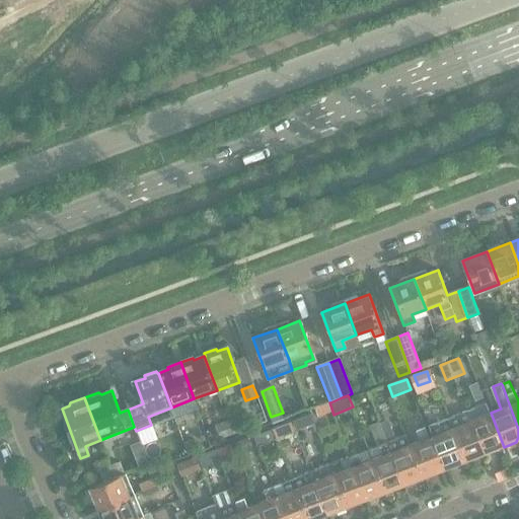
[(315,408),(319,417),(332,412),(329,402),(315,408)]
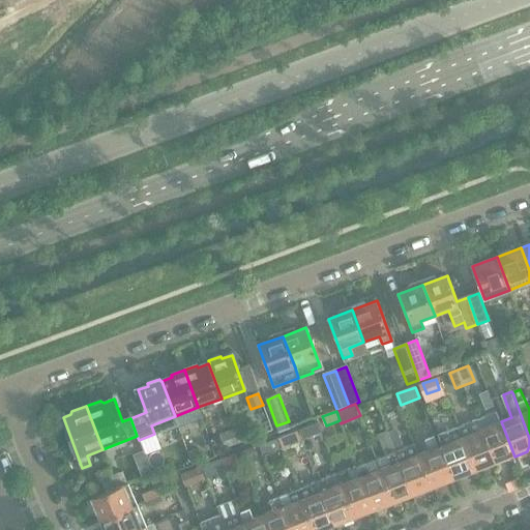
[(504,461),(514,457),(501,421),(492,425),(487,415),(478,419),(496,462),(501,460),(504,461)]
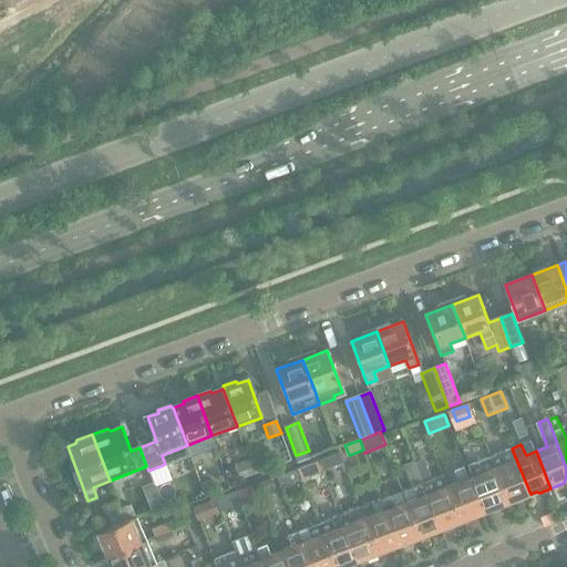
[(506,463),(495,467),(511,505),(523,500),(524,496),(531,494),(512,449),(503,452),(506,463)]
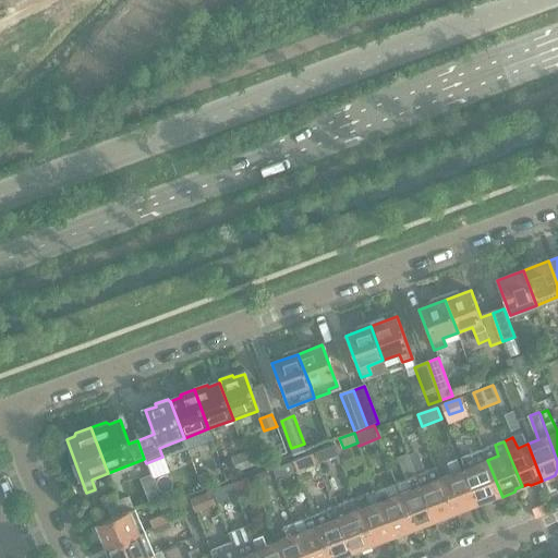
[(196,443),(187,446),(191,457),(199,453),(196,443)]
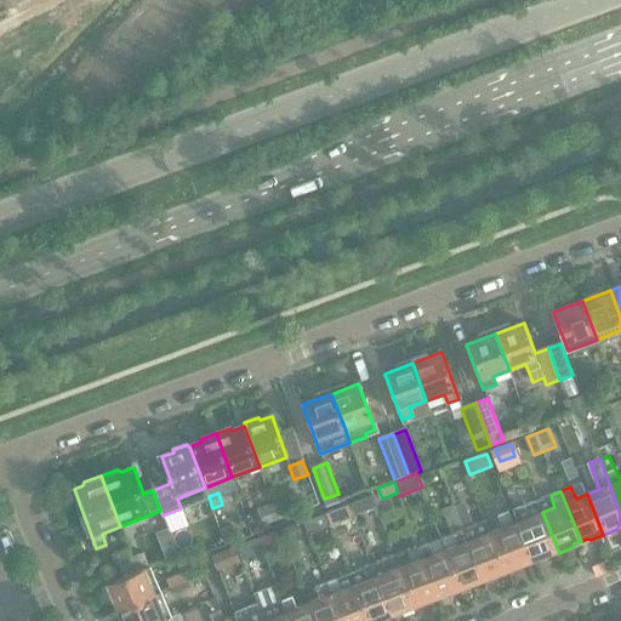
[(377,506),(374,495),(355,502),(360,513),(377,506)]
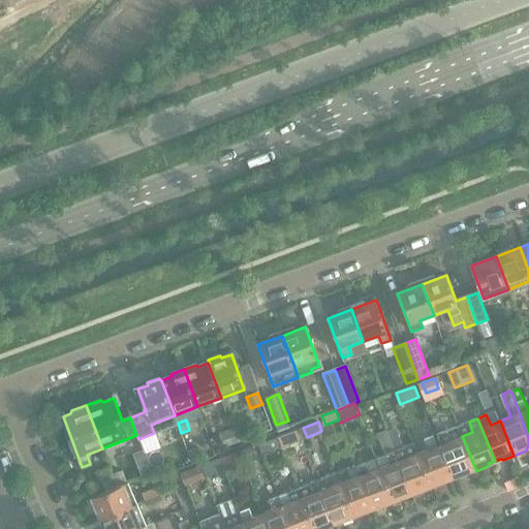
[(278,437),(281,445),(281,446),(302,439),(299,430),(278,437)]
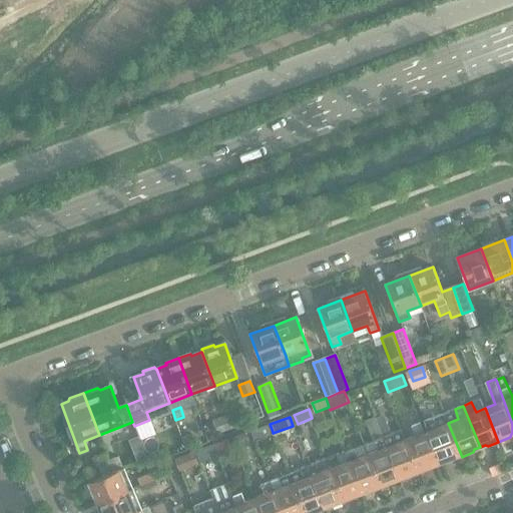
[(450,461),(462,457),(448,423),(439,427),(434,418),(425,421),(441,462),(448,460),(450,461)]
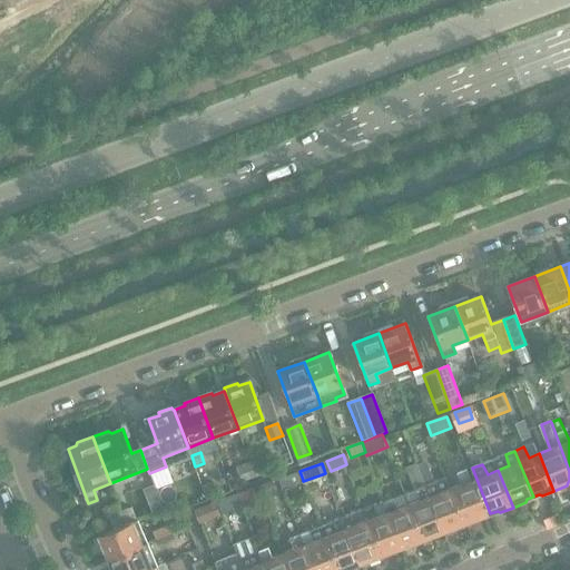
[(465,526),(451,488),(446,477),(435,481),(429,465),(420,469),(443,531),(450,529),(453,531),(465,526)]
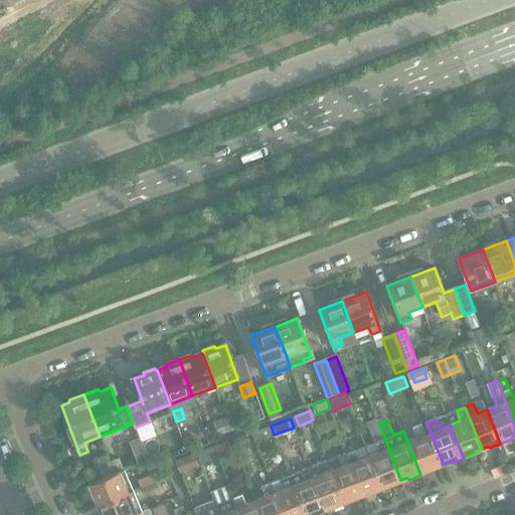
[(366,447),(370,455),(383,490),(393,485),(395,483),(400,480),(379,423),(370,426),(376,443),(366,447)]
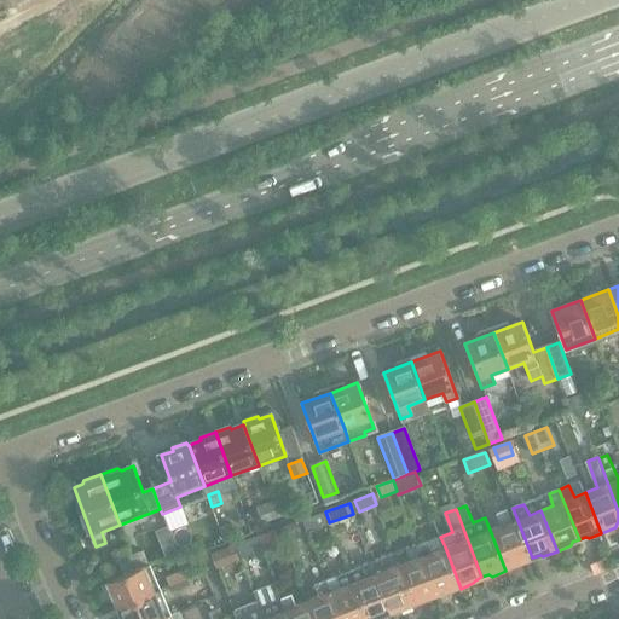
[(502,525),(490,530),(505,571),(520,566),(521,562),(527,560),(508,510),(498,514),(502,525)]
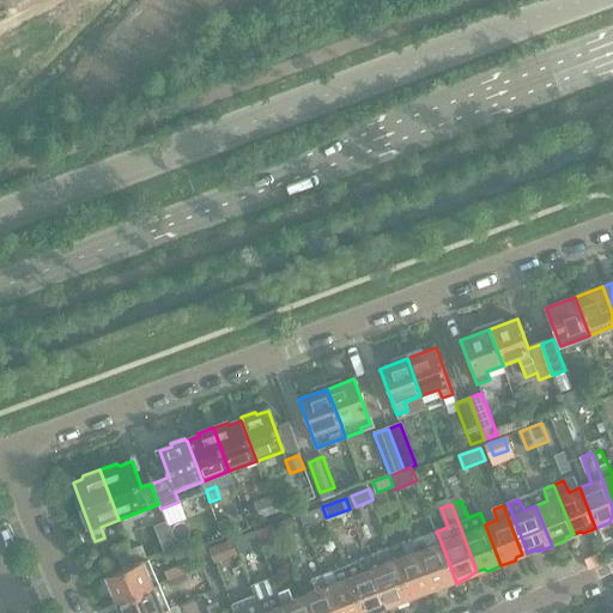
[(322,507),(301,514),(304,523),(326,516),(322,507)]
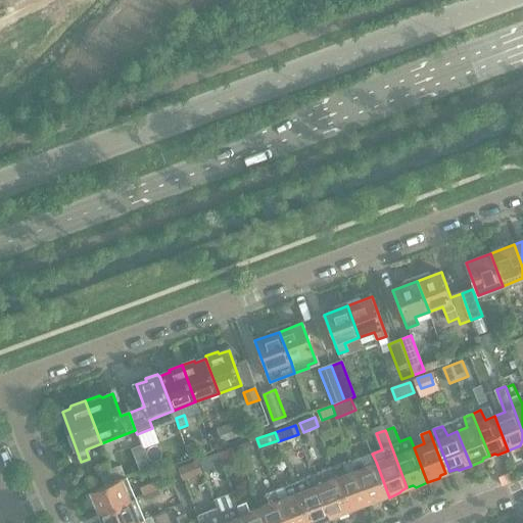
[(253,448),(250,441),(239,445),(241,453),(253,448)]
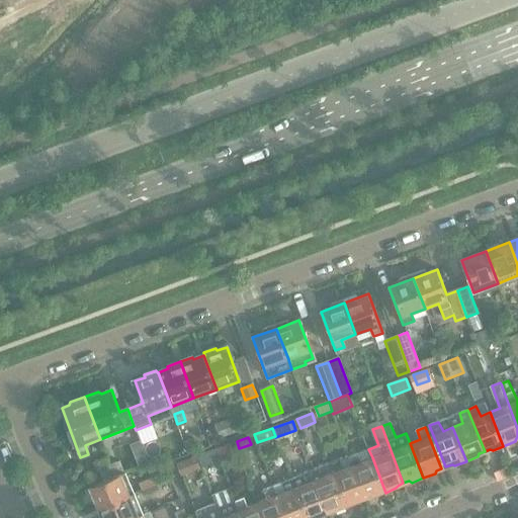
[(232,443),(217,448),(220,456),(235,451),(232,443)]
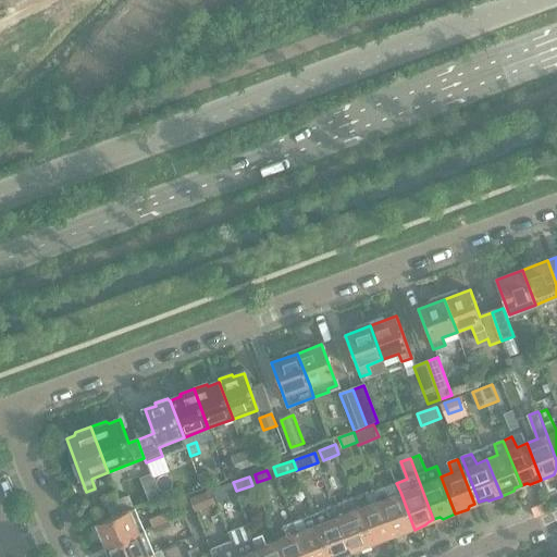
[(403,534),(415,530),(400,492),(390,496),(385,486),(375,491),(393,535),(398,532),(403,534)]
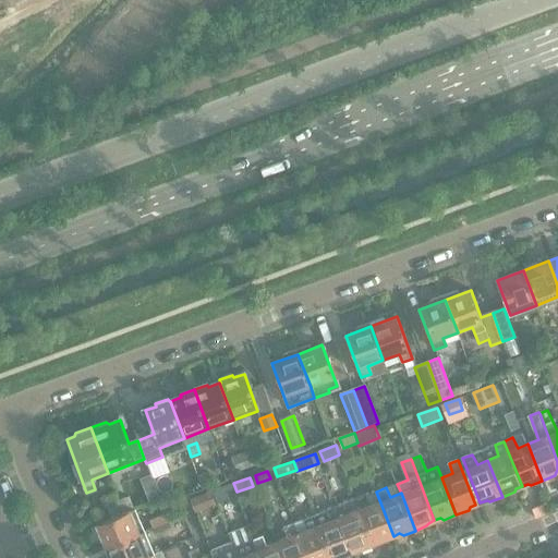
[(217,504),(211,490),(191,499),(196,511),(217,504)]
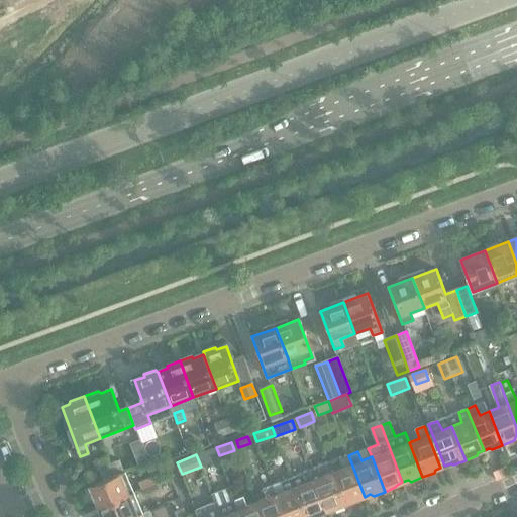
[(348,455),(329,462),(345,507),(357,502),(358,499),(365,497),(348,455)]
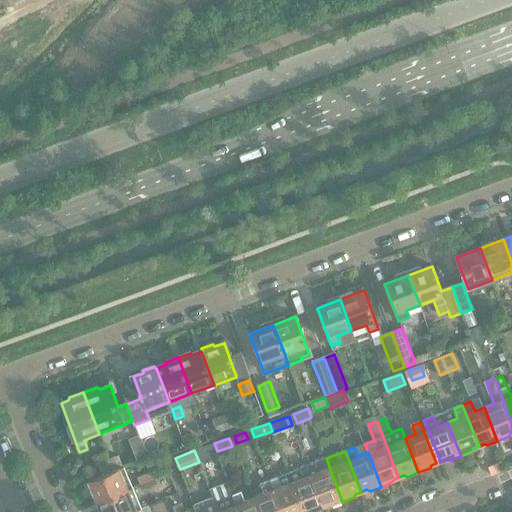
[(104,476),(123,467),(119,456),(99,464),(104,476)]
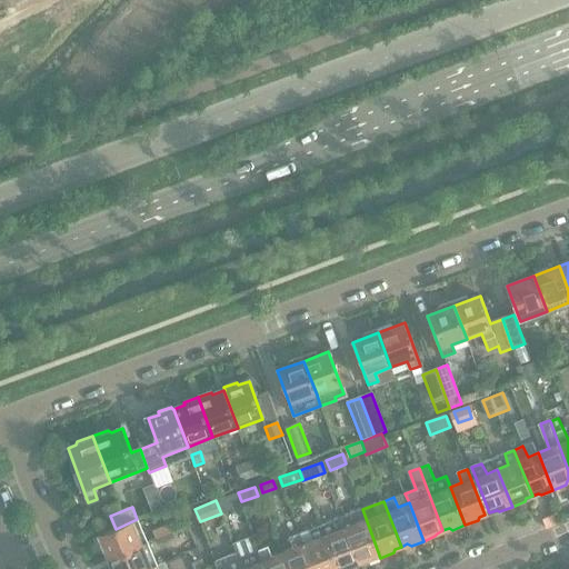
[(362,509),(341,518),(359,563),(366,560),(369,562),(380,558),(362,509)]
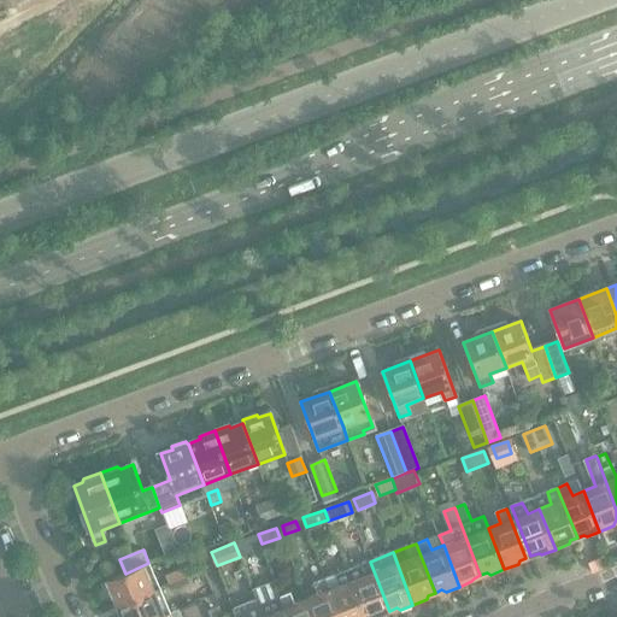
[(364,576),(352,581),(365,616),(380,616),(381,616),(383,613),(389,611),(370,562),(359,565),(364,576)]
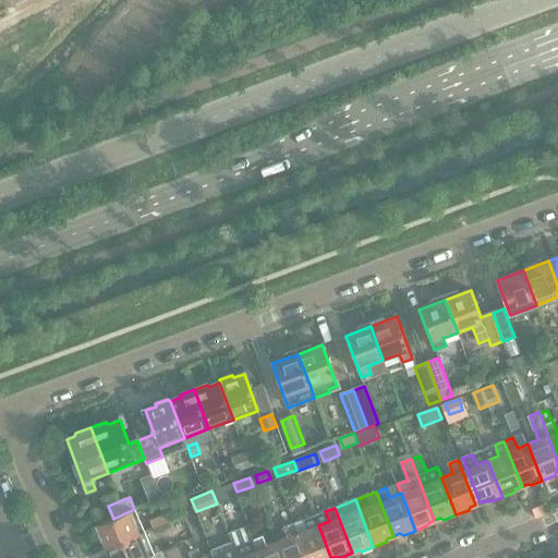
[(135,509),(134,509),(113,519),(98,524),(99,528),(98,530),(101,537),(105,538),(108,547),(145,532),(135,509)]
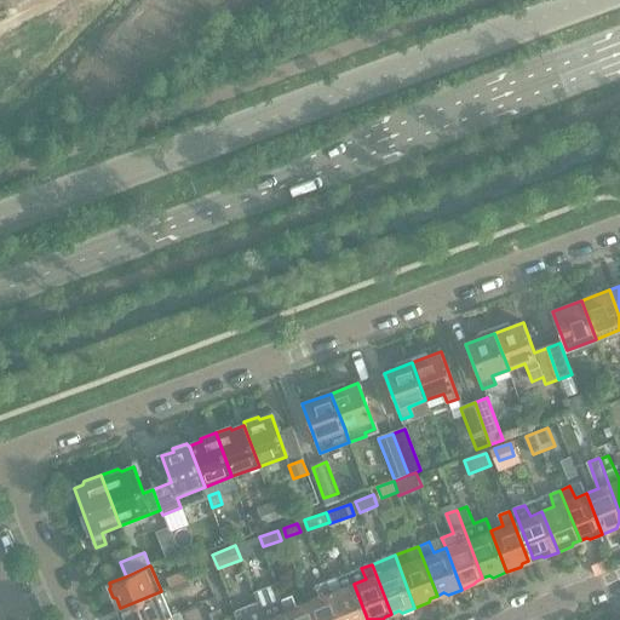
[(188,579),(185,572),(167,579),(171,586),(188,579)]
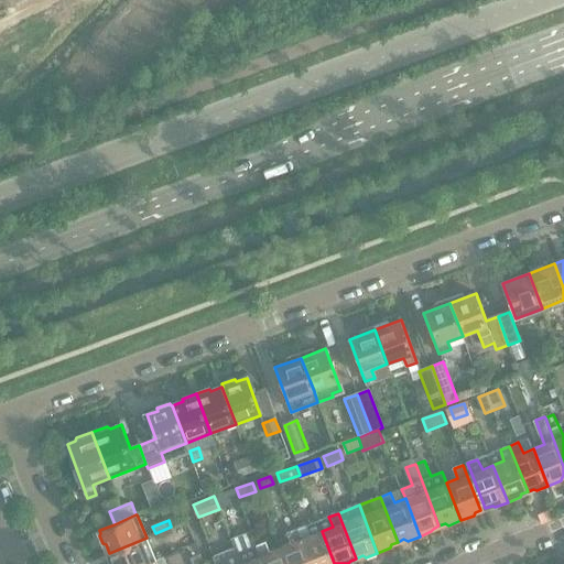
[(306,525),(296,529),(310,563),(334,563),(322,531),(311,535),(306,525)]
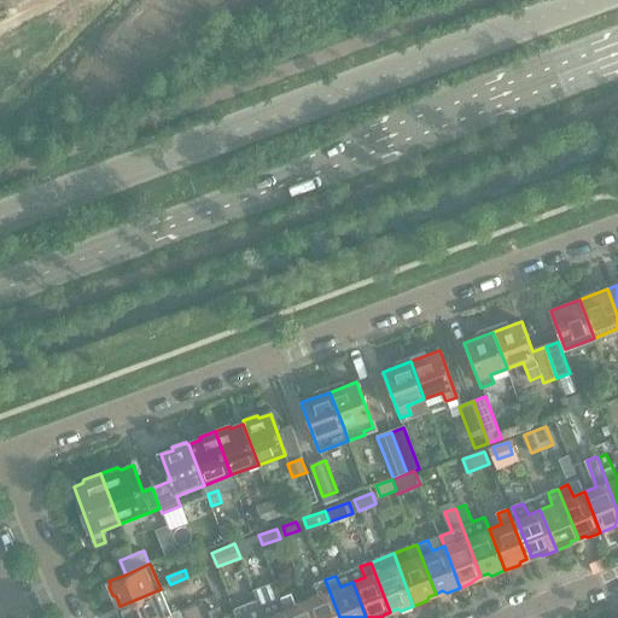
[(190,583),(187,577),(170,584),(173,590),(190,583)]
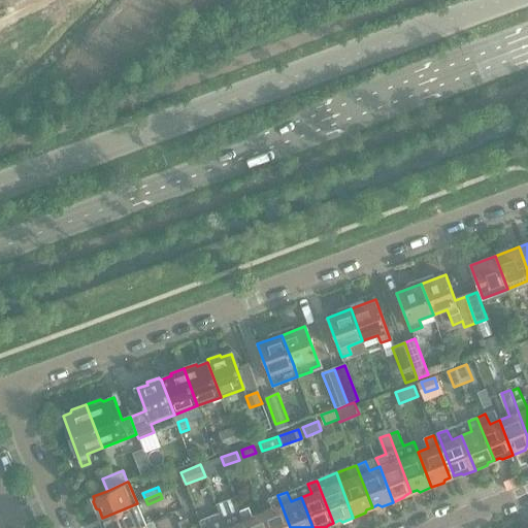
[(273,508),(263,513),(268,527),(290,527),(277,495),(269,499),(273,508)]
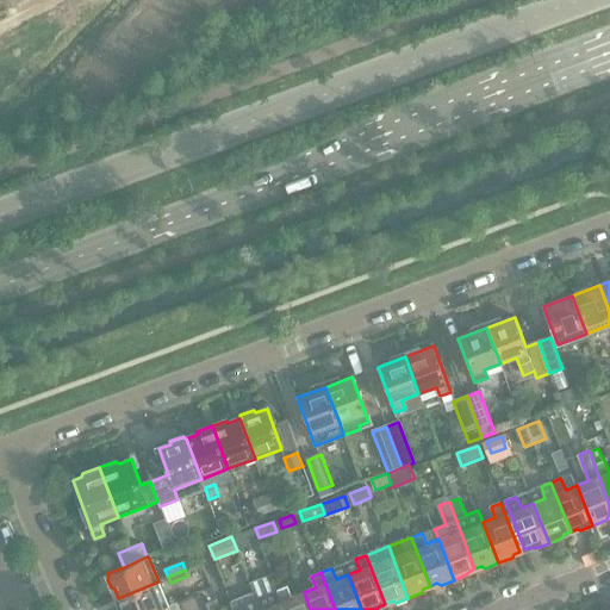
[(156,609),(168,605),(159,582),(118,598),(123,609),(120,609),(156,609)]
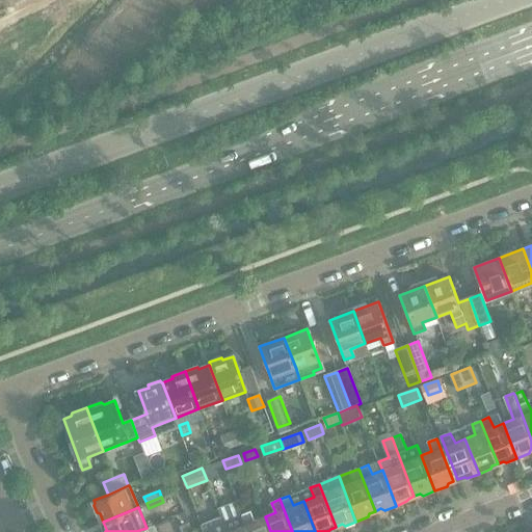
[(251,510),(242,514),(248,531),(270,531),(265,516),(255,521),(251,510)]
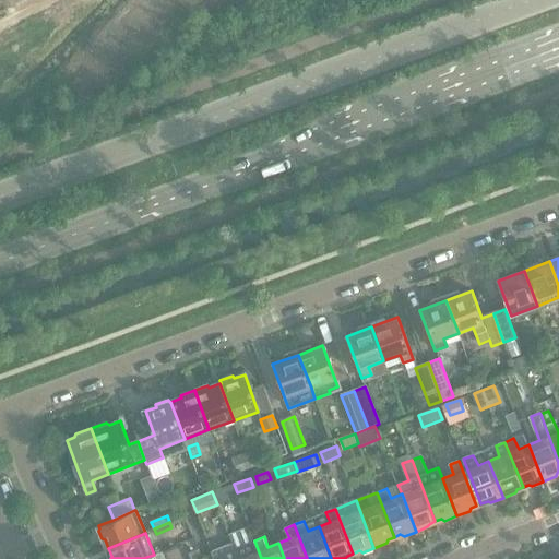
[(261,558),(254,540),(245,544),(248,555),(238,558),(261,558)]
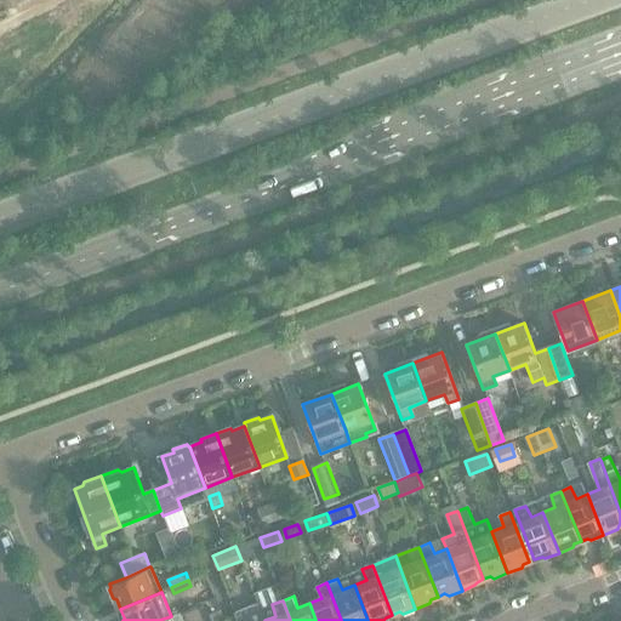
[(265,620),(258,604),(235,613),(238,620),(265,620)]
